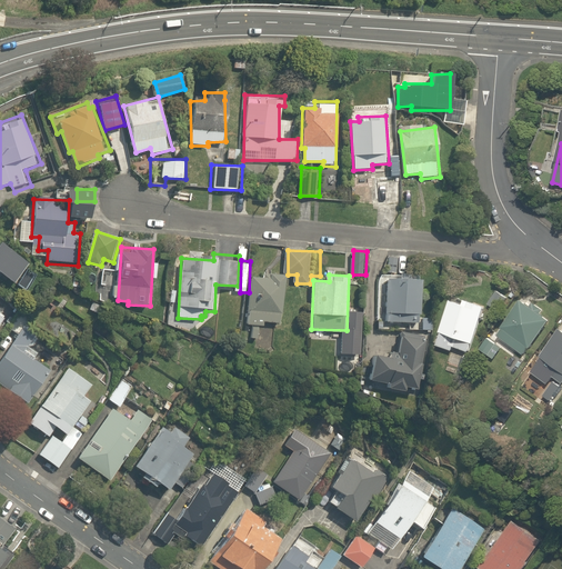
[(285,277),(272,276),(271,280),(250,280),(248,325),(266,325),(267,321),(282,322),(285,277)]
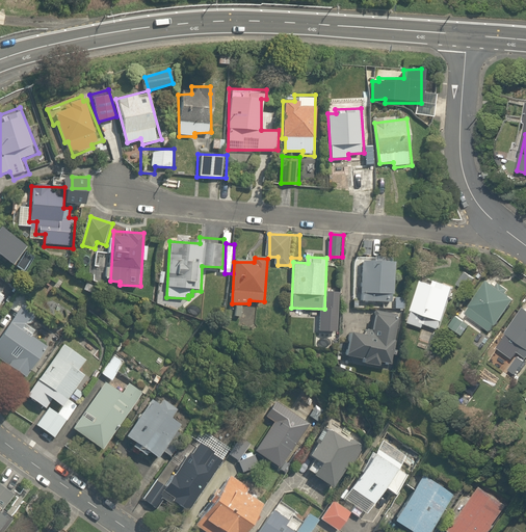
[(395,301),(396,262),(363,261),(362,301),(395,301)]
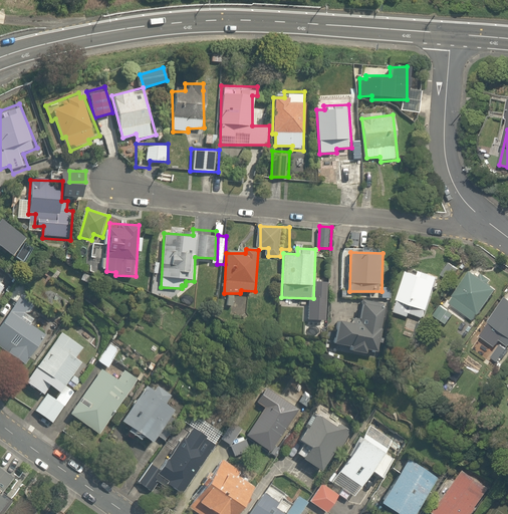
[(396,312),(412,318),(413,315),(428,320),(443,276),(412,266),(396,312)]
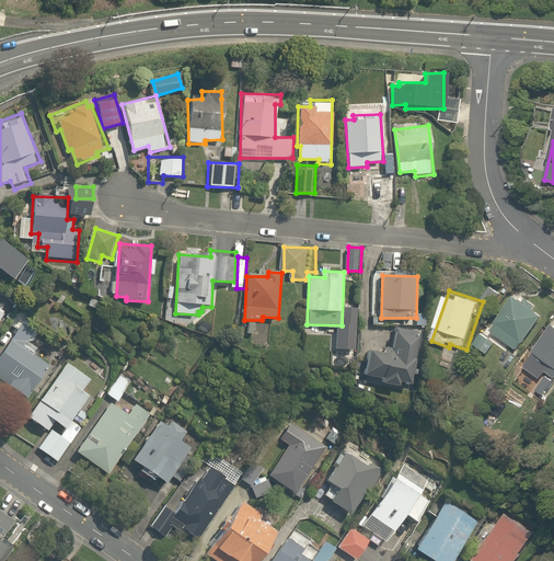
[(544,315),(515,295),(492,330),(521,350),(544,315)]
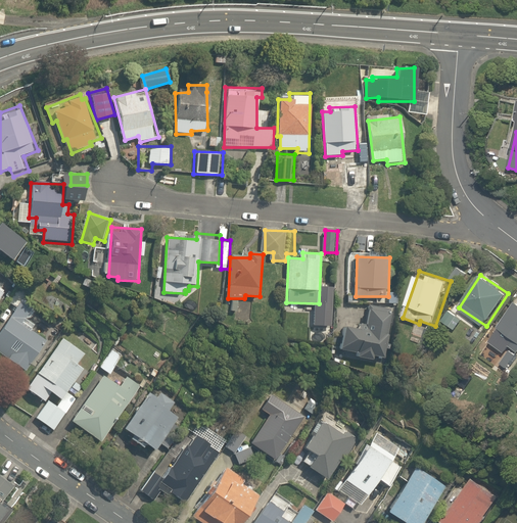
[(22,323),(31,313),(19,304),(0,331),(0,353),(22,371),(45,339),(22,323)]
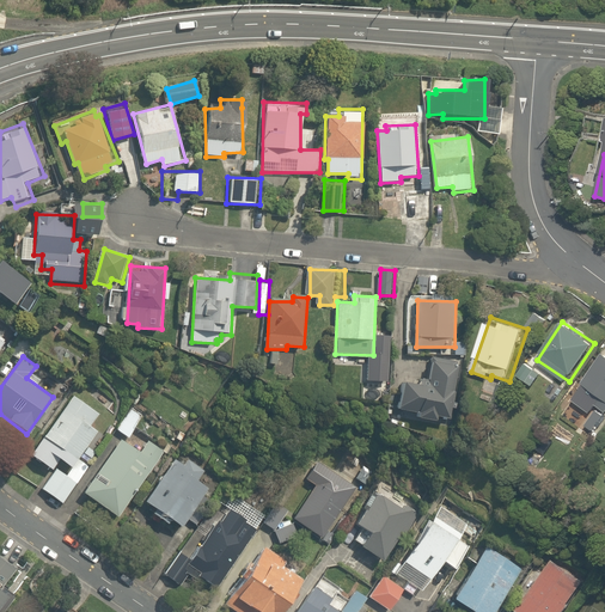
[(604,356),(585,384),(590,387),(584,396),(602,409),(587,428),(598,435),(604,426),(604,356)]
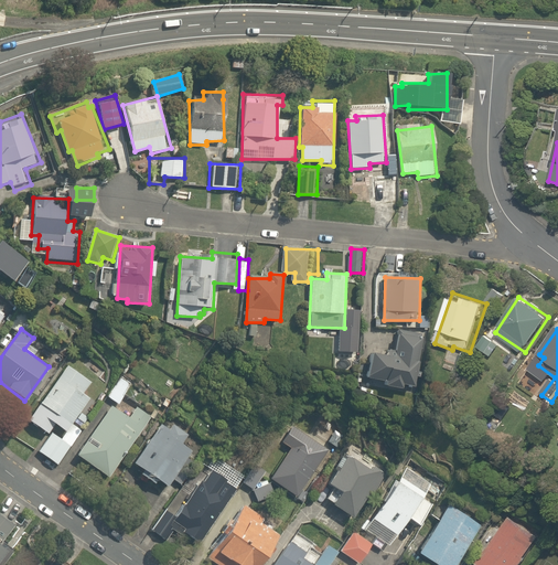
[(381,387),(409,388),(421,334),(421,330),(400,330),(394,353),(369,353),(368,380),(381,380),(381,387)]
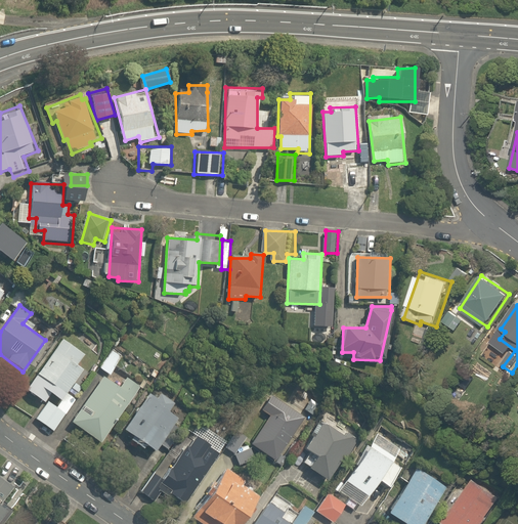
[(467,319),(452,310),(444,321),(459,332),(467,319)]
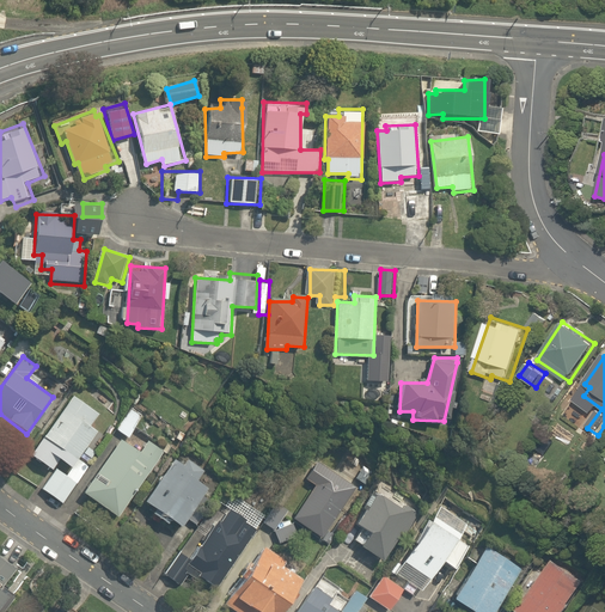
[(91,424),(99,414),(72,395),(30,453),(53,470),(60,460),(62,463),(44,489),(66,505),(93,466),(80,457),(99,430),(91,424)]
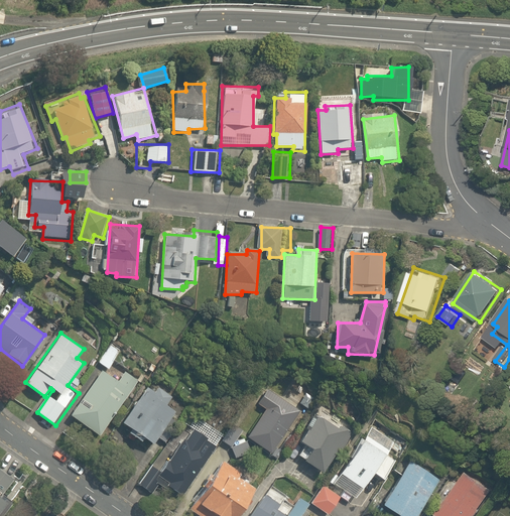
[(124,354),(113,346),(101,363),(112,370),(124,354)]
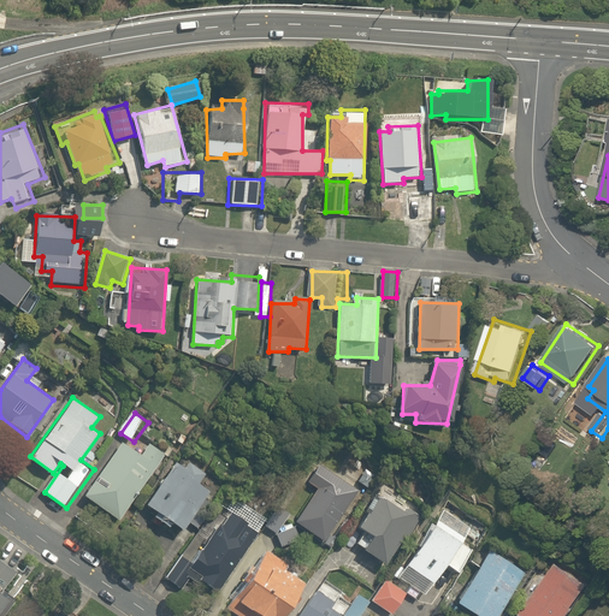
[(157,463),(119,439),(82,496),(119,520),(157,463)]
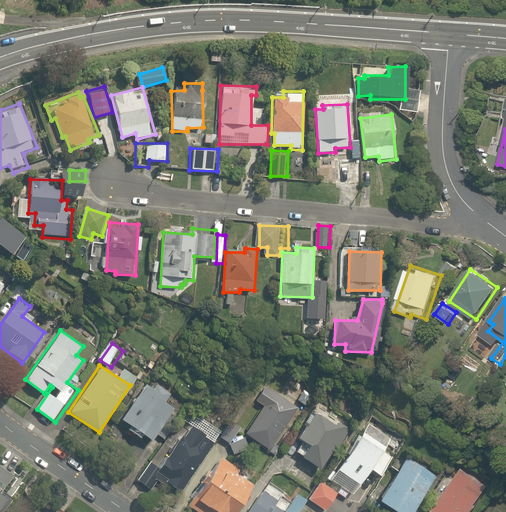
[(135,426),(132,431),(151,444),(175,408),(167,403),(170,399),(146,383),(123,418),(135,426)]
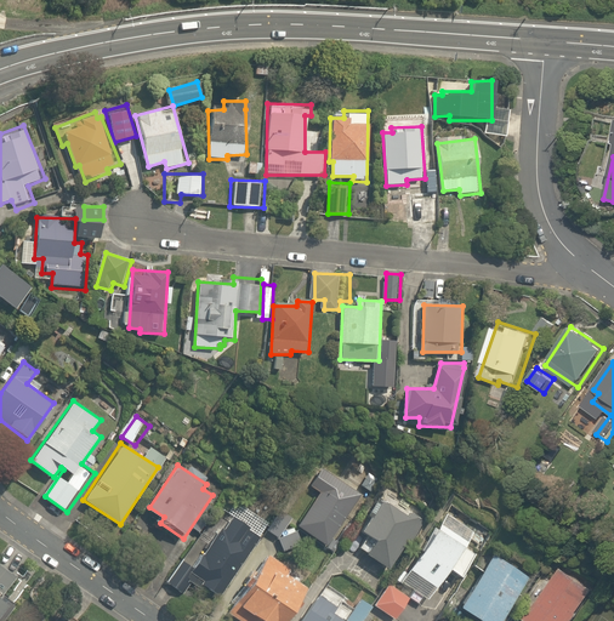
[(320,493),(305,518),(337,539),(364,495),(322,468),(311,485),(320,493)]
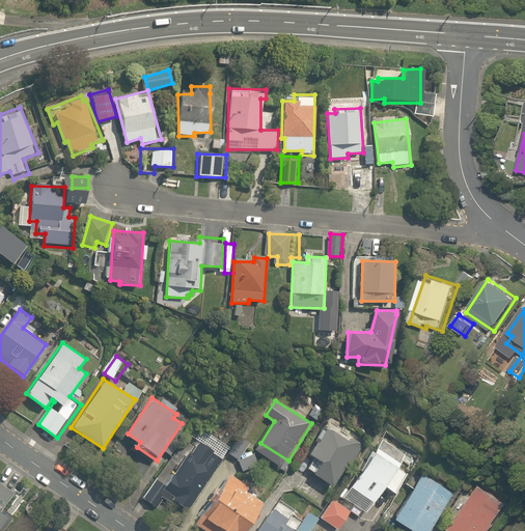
[(316,464),(309,476),(333,490),(359,446),(325,426),(306,457),(316,464)]
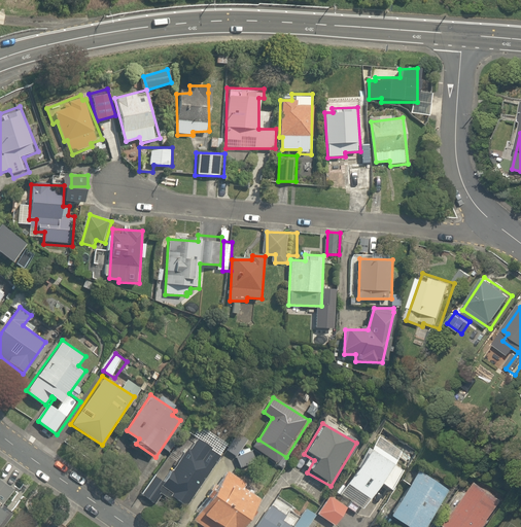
[(249,442),(237,433),(227,450),(239,457),(249,442)]
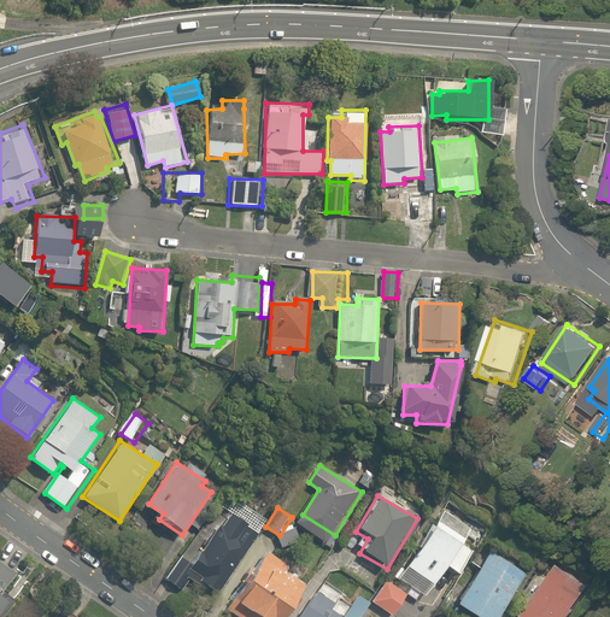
[(465,527),(437,510),(396,579),(426,595),(465,527)]
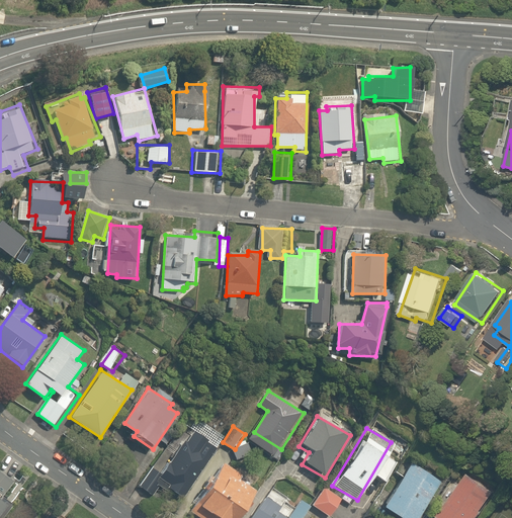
[(159,472),(155,469),(143,487),(151,493),(160,480),(182,495),(215,449),(207,444),(209,440),(197,431),(188,444),(185,442),(170,463),(167,461),(159,472)]
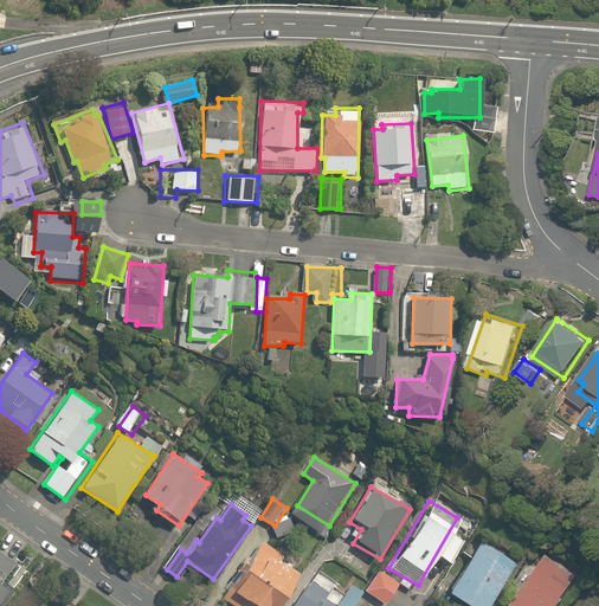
[(255,535),(232,571),(236,573),(229,585),(236,590),(229,600),(237,605),(277,605),(303,566),(255,535)]
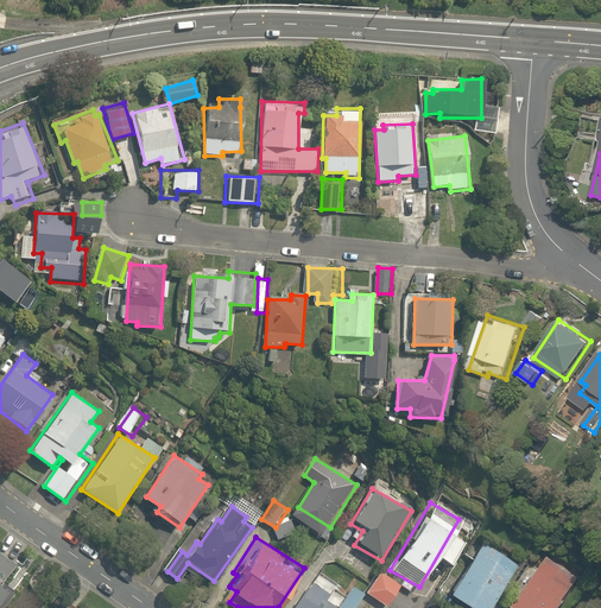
[(487,607),(517,564),(485,543),(450,596),(468,607),(487,607)]
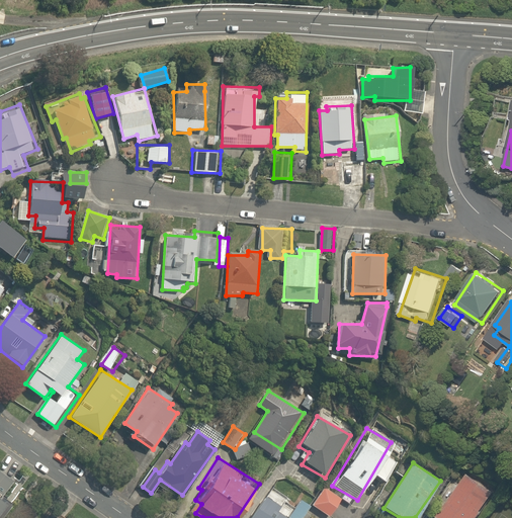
[(13,477),(1,468),(0,468),(0,487),(4,491),(13,477)]
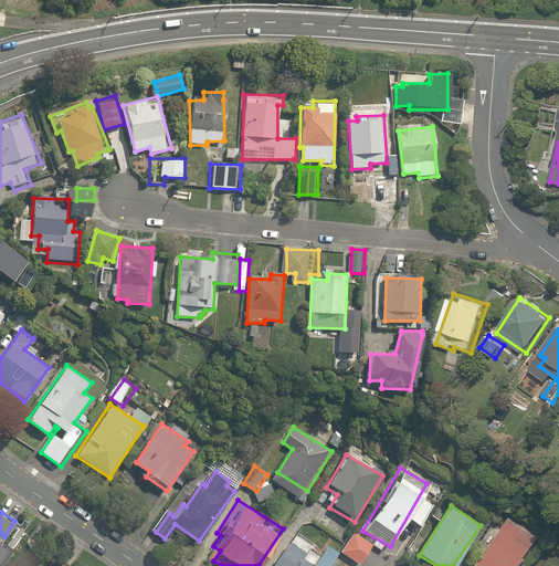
[(376,544),(355,531),(341,551),(362,564),(376,544)]
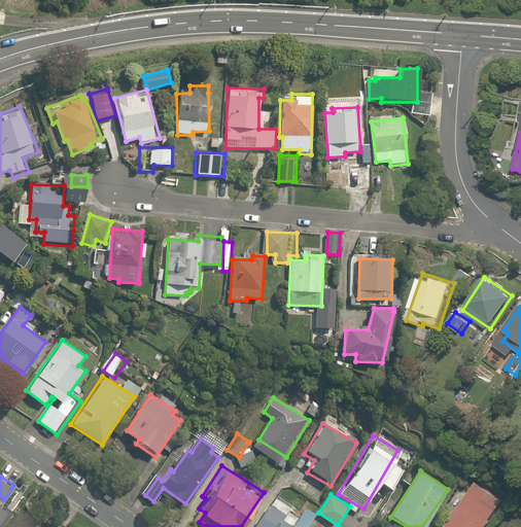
[(0,526),(10,511),(0,502),(0,526)]
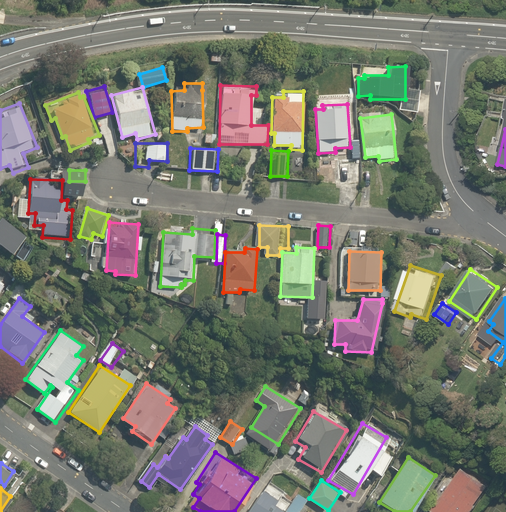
[(282,511),(274,506),(277,501),(259,489),(244,511),(282,511)]
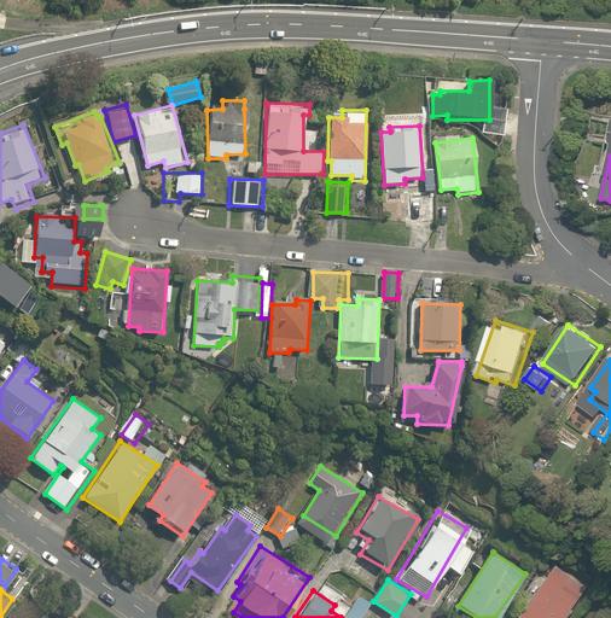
[(361,617),(372,602),(361,595),(348,616),(350,617),(361,617)]
